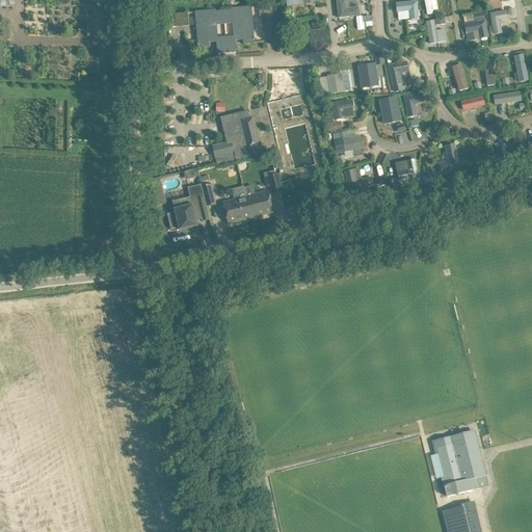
[(286,0),(288,11),(293,10),(292,6),(303,4),(311,2),(310,0),(286,0)]
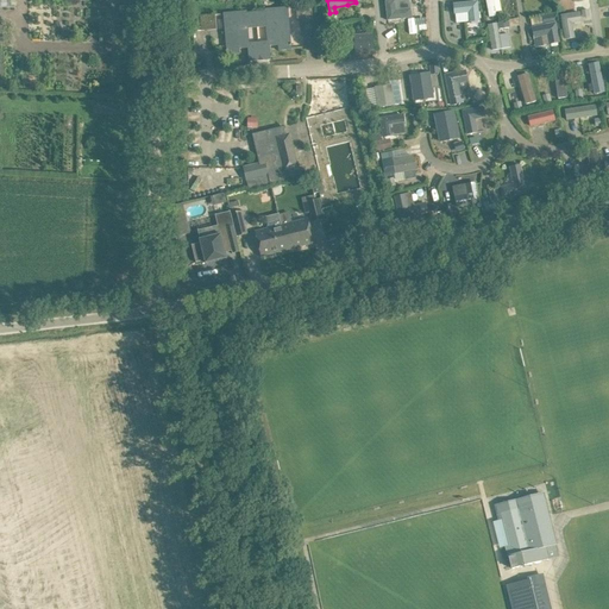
[(384,0),(388,20),(412,18),(410,10),(409,0),(405,0),(399,1),(399,0),(384,0)]
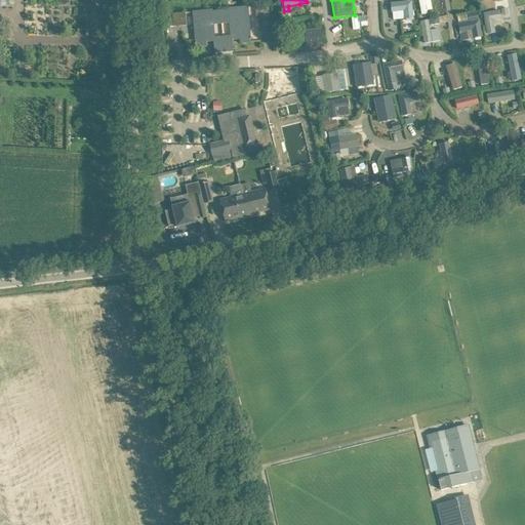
[(418,0),(421,14),(428,13),(427,9),(425,0),(418,0)]
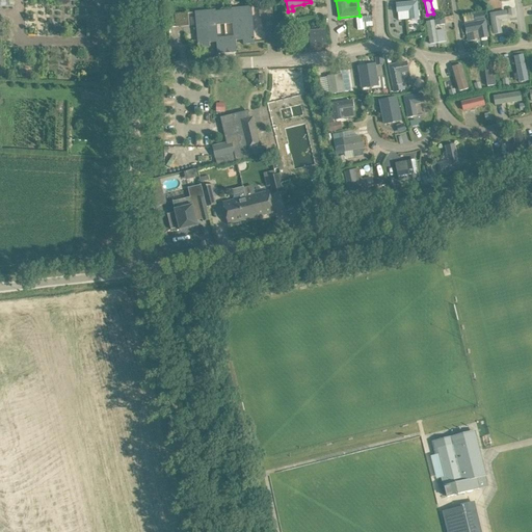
[(417,2),(397,4),(398,12),(409,10),(410,19),(419,19),(417,2)]
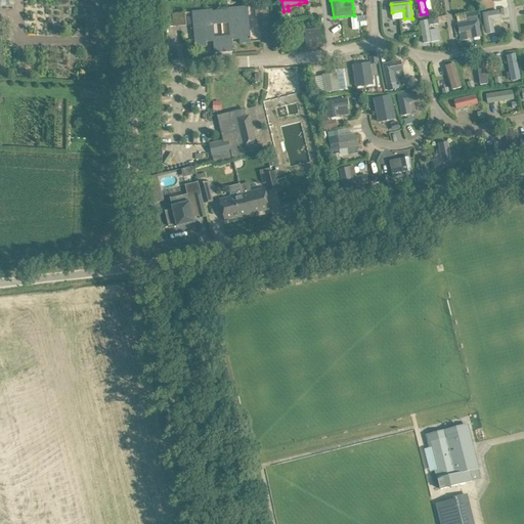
[(268,6),(255,7),(256,18),(269,17),(268,6)]
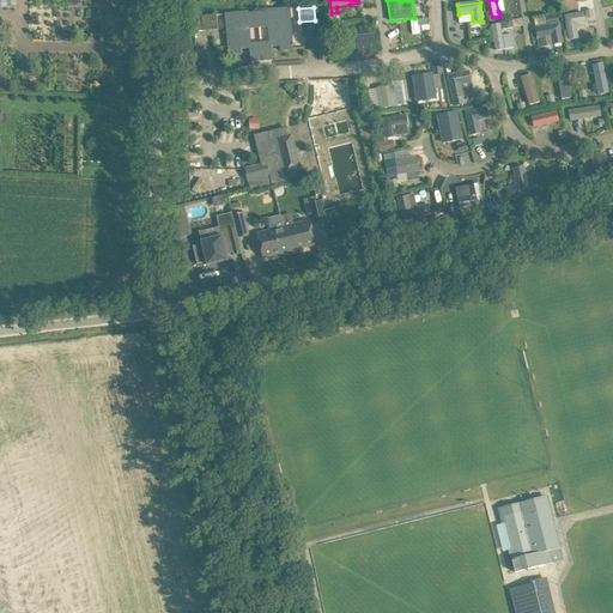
[(293,44),(292,44),(289,8),(267,10),(268,13),(263,13),(263,12),(258,12),(259,28),(267,28),(268,42),(260,42),(261,59),(271,59),(272,59),(271,47),(280,46),(281,52),(292,50),(292,46),(293,46),(293,44)]
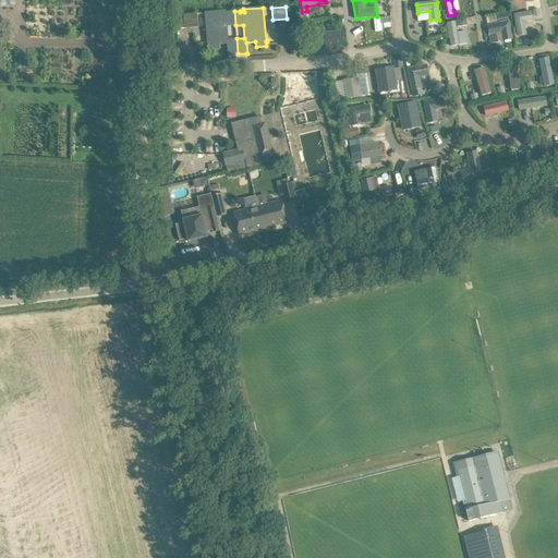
[(238,53),(237,38),(228,39),(227,26),(235,25),(234,11),(230,11),(230,13),(226,13),(225,11),(205,13),(208,46),(207,46),(207,47),(208,47),(208,50),(214,50),(219,49),(219,45),(228,44),(229,55),(238,53)]
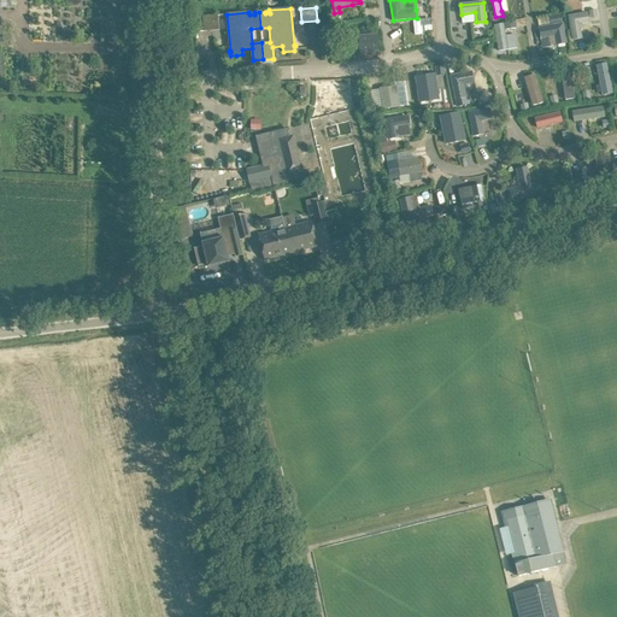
[(569,17),(573,39),(581,37),(580,24),(589,23),(588,13),(569,17)]
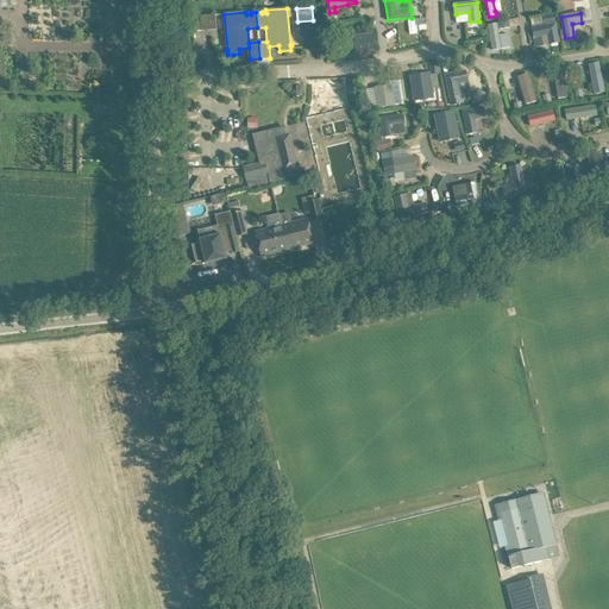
[(214,14),(200,16),(201,31),(215,30),(214,14)]
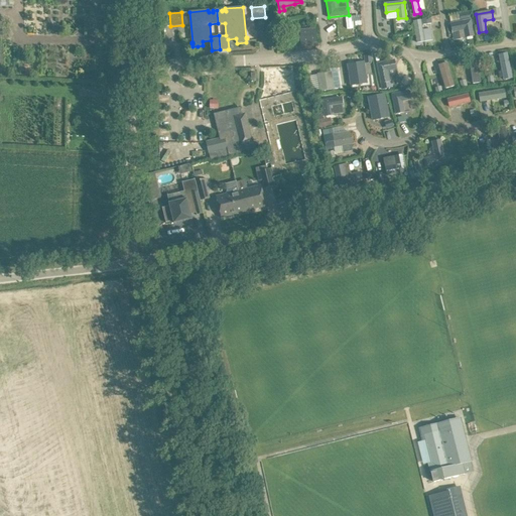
[(425,41),(421,19),(414,21),(418,42),(425,41)]
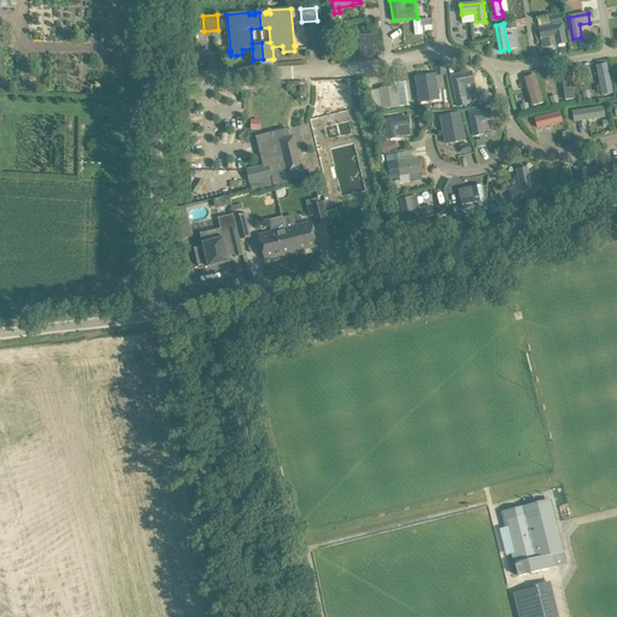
[(557,45),(566,43),(563,24),(539,28),(541,39),(554,35),(557,45)]
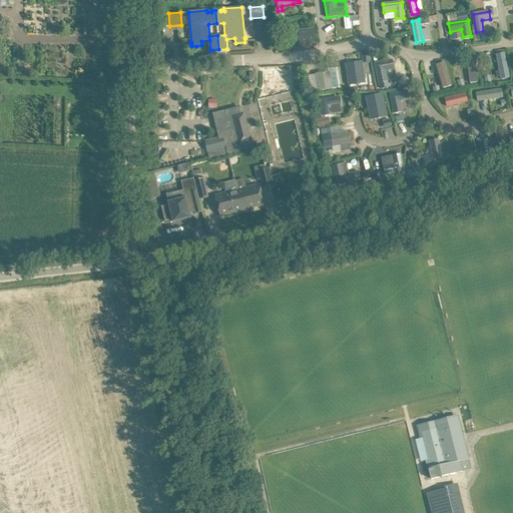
[(314,29),(299,30),(300,44),(315,43),(314,29)]
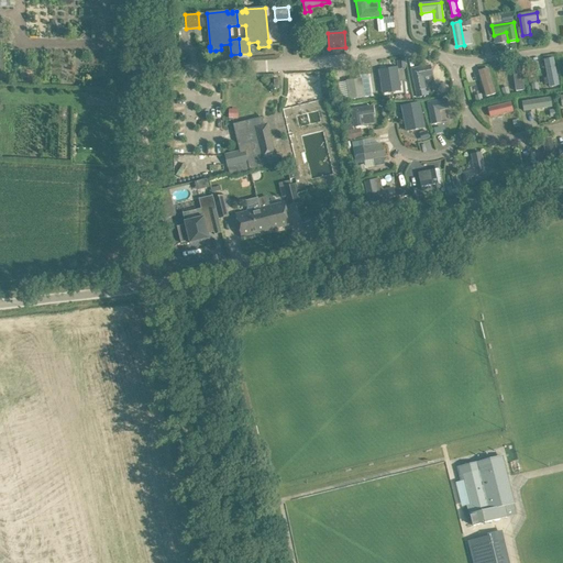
[(550,87),(559,85),(553,58),(544,61),(550,87)]
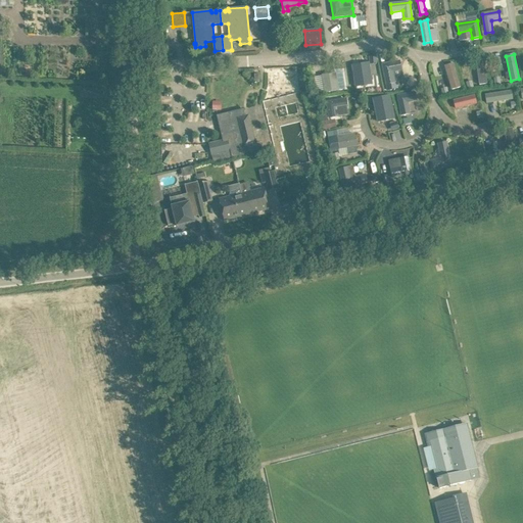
[(484,59),(476,60),(479,85),(487,84),(484,59)]
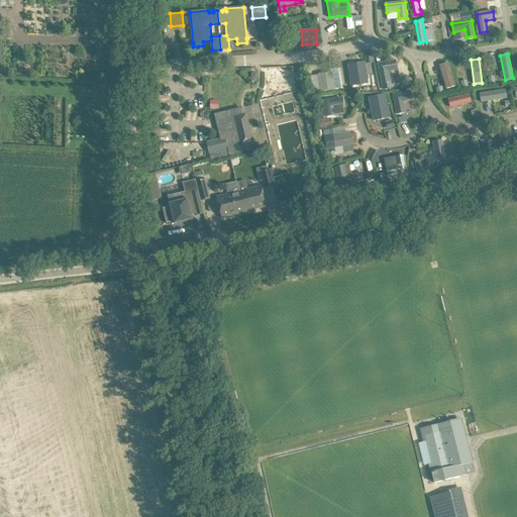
[(394,61),(378,64),(382,83),(390,82),(388,71),(396,69),(394,61)]
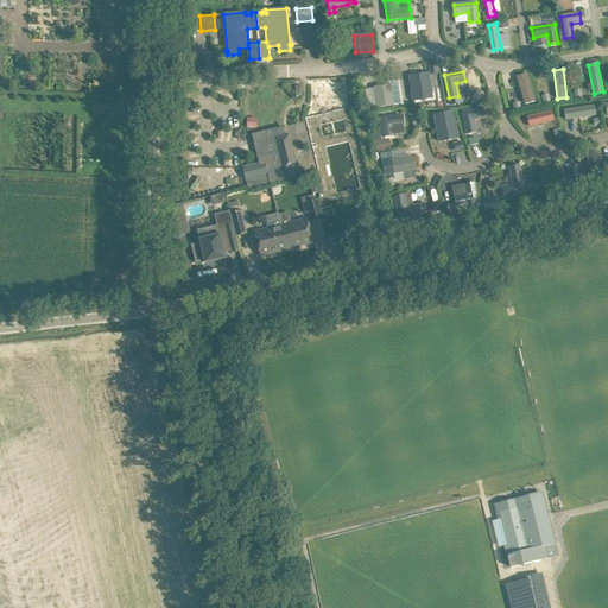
[(413,100),(432,97),(429,74),(410,77),(413,100)]
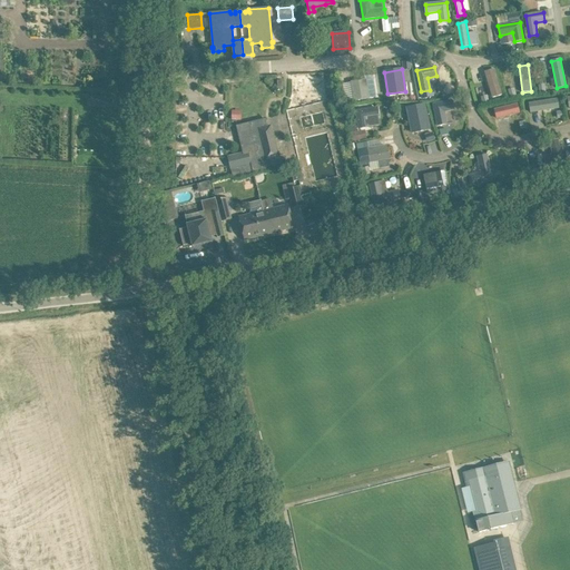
[(484,72),(492,98),(501,95),(494,69),(484,72)]
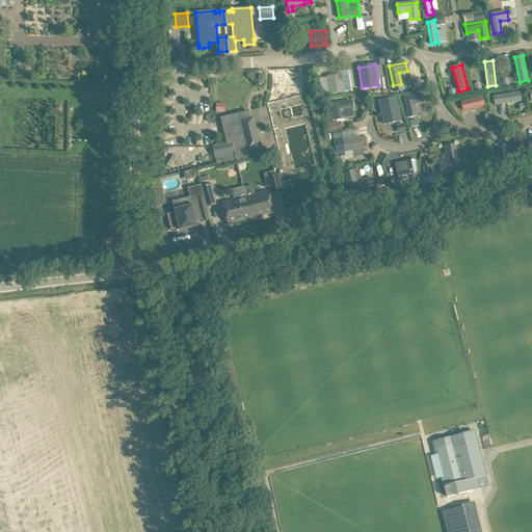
[(351,90),(348,74),(341,75),(328,77),(330,94),(351,90)]
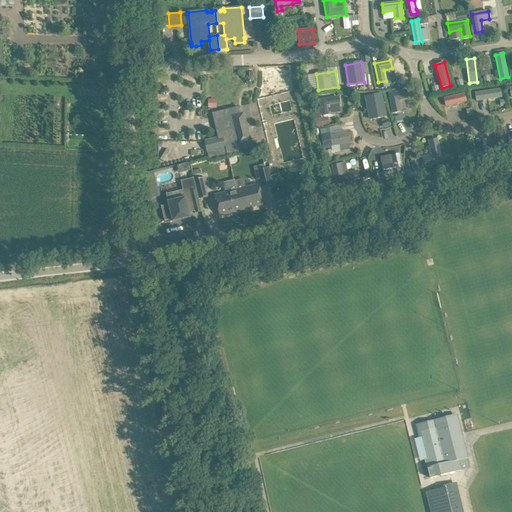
[(386,81),(378,82),(380,91),(383,90),(382,87),(390,86),(389,80),(386,81)]
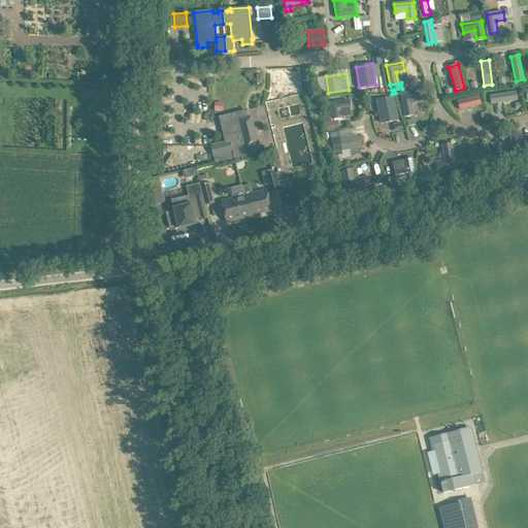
[(490,96),(492,104),(517,100),(516,92),(490,96)]
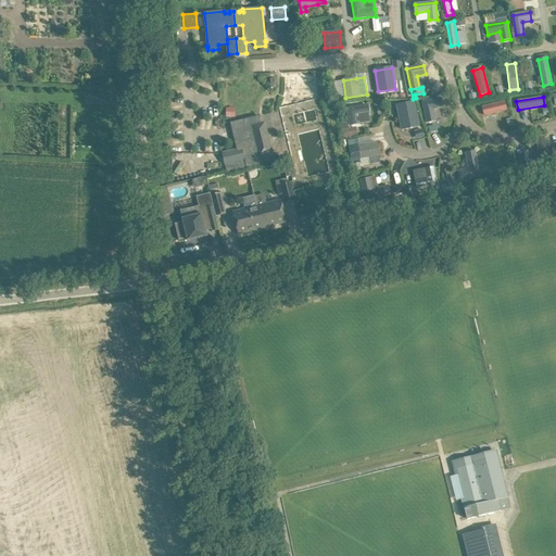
[(440,99),(422,102),(427,123),(436,121),(433,109),(442,108),(440,99)]
